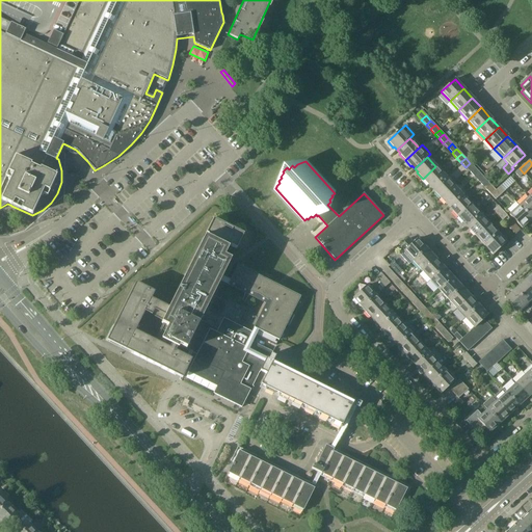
[(470,171),(474,167),(470,163),(466,167),(470,171)]
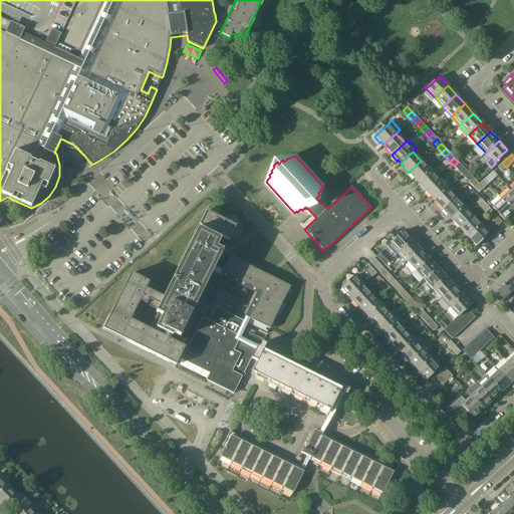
[(418,182),(430,170),(421,161),(409,173),(414,180),(415,179),(418,182)]
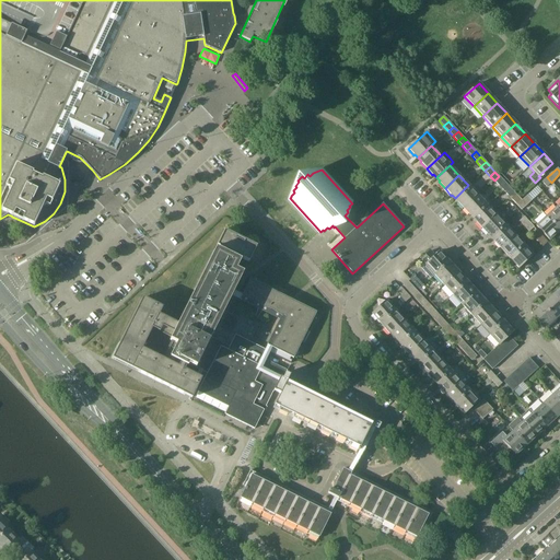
[(499,186),(503,182),(499,176),(494,181),(499,186)]
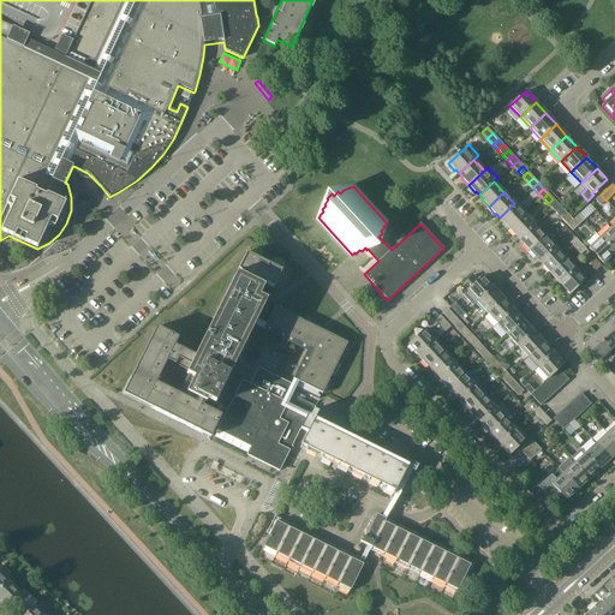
[(605,201),(601,195),(595,199),(601,206),(605,201)]
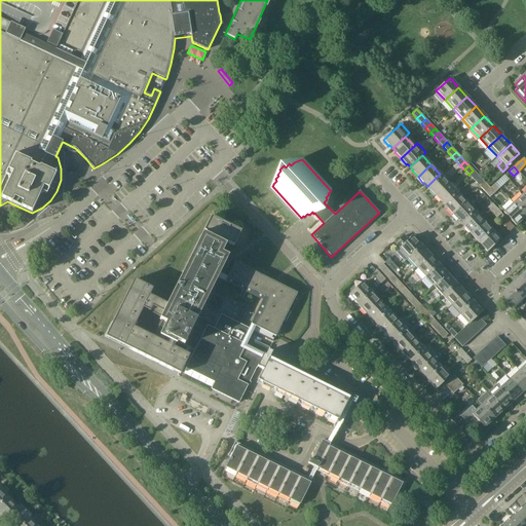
[(478,175),(473,171),(468,175),(473,179),(478,175)]
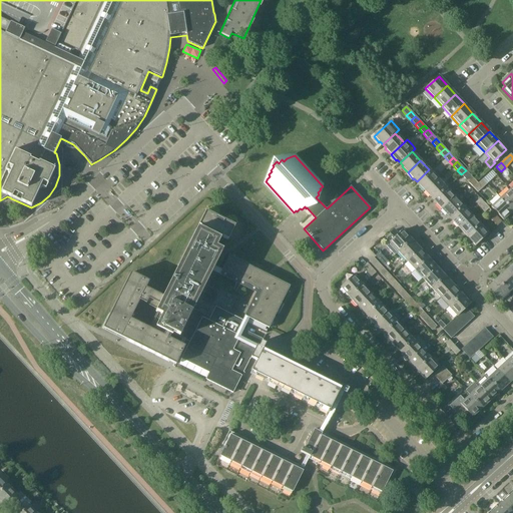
[(119,181),(127,175),(122,169),(114,176),(119,181)]
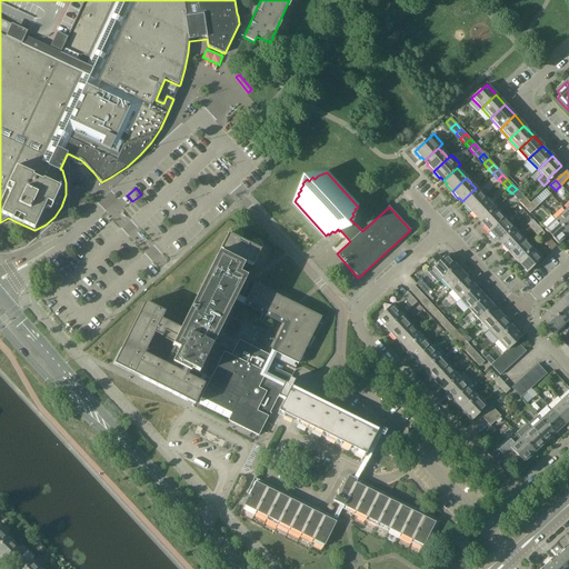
[(470,212),(485,199),(476,188),(462,201),(465,203),(465,205),(470,212)]
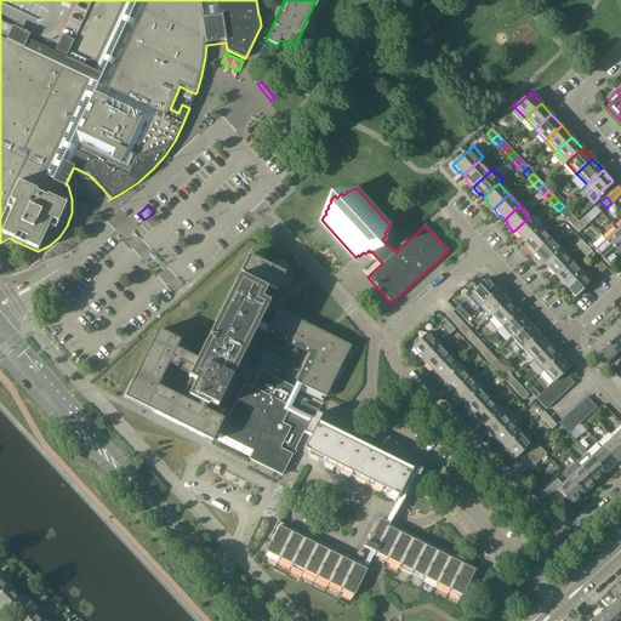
[(563,217),(569,212),(564,206),(558,211),(563,217)]
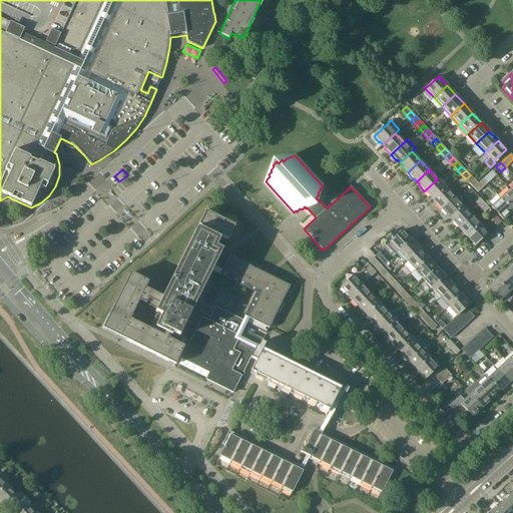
[(474,179),(470,175),(465,179),(469,183),(474,179)]
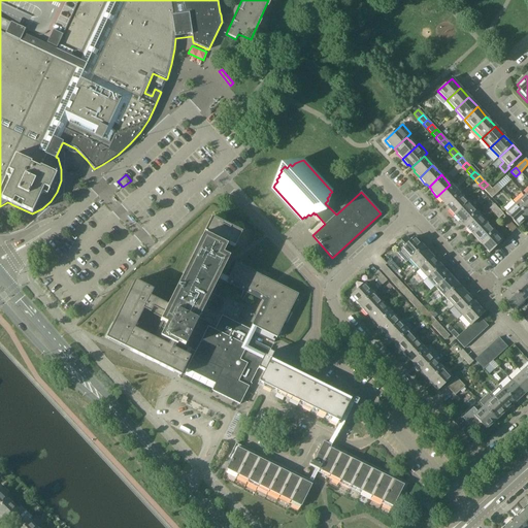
[(447,205),(459,194),(450,185),(436,197),(442,203),(443,202),(447,205)]
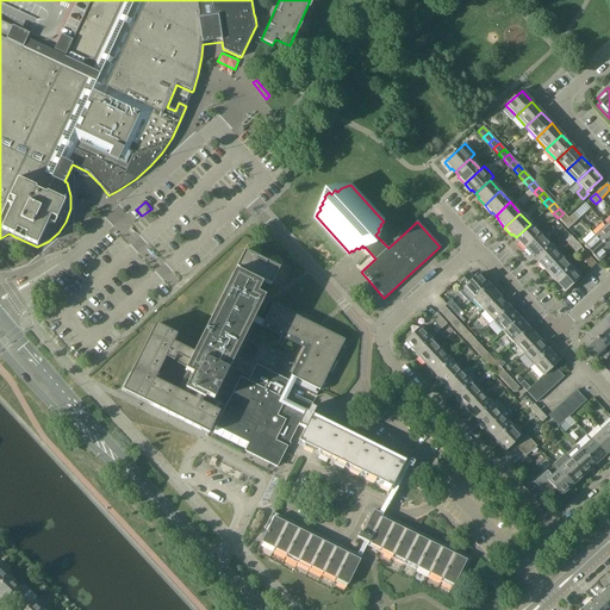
[(564,224),(568,219),(564,213),(558,218),(564,224)]
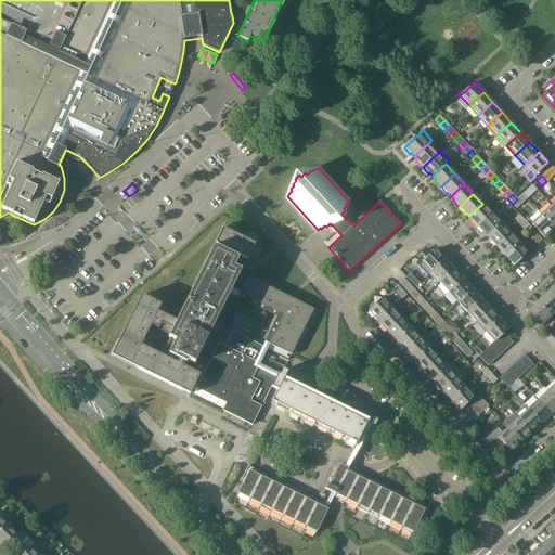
[(523,194),(517,199),(521,205),(528,199),(523,194)]
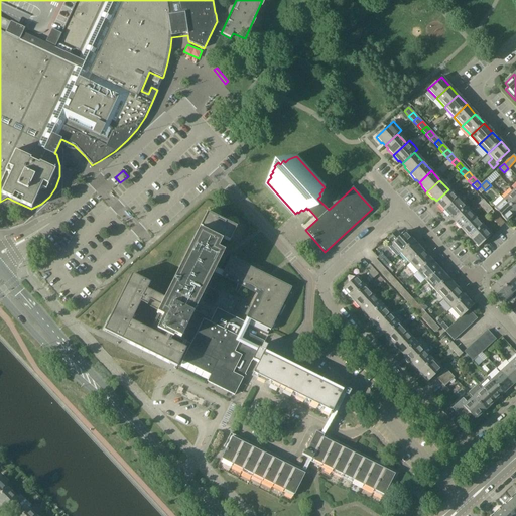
[(485,190),(481,185),(477,189),(481,195),(485,190)]
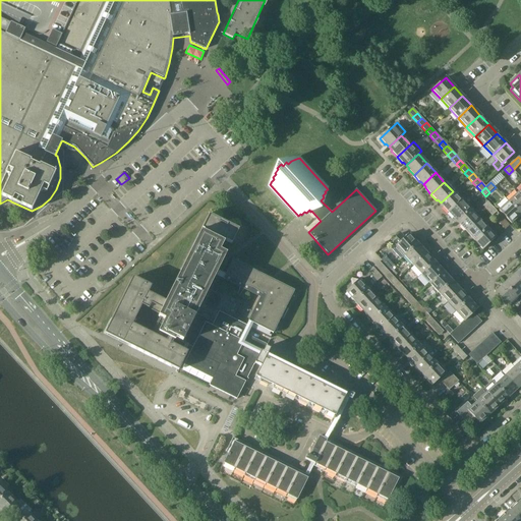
[(448,213),(461,200),(453,191),(441,203),(443,206),(442,207),(448,213)]
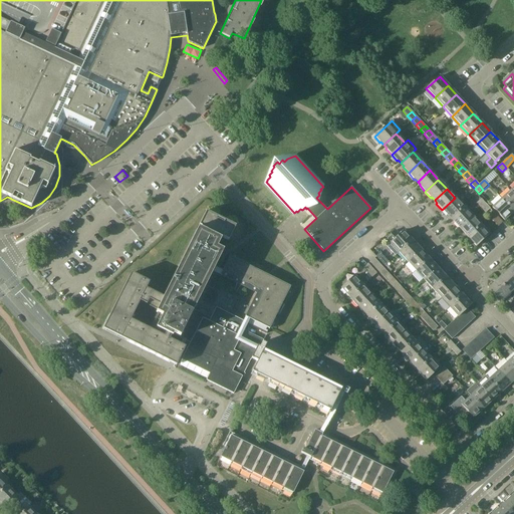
[(513,212),(513,211),(513,194),(511,191),(501,199),(513,212)]
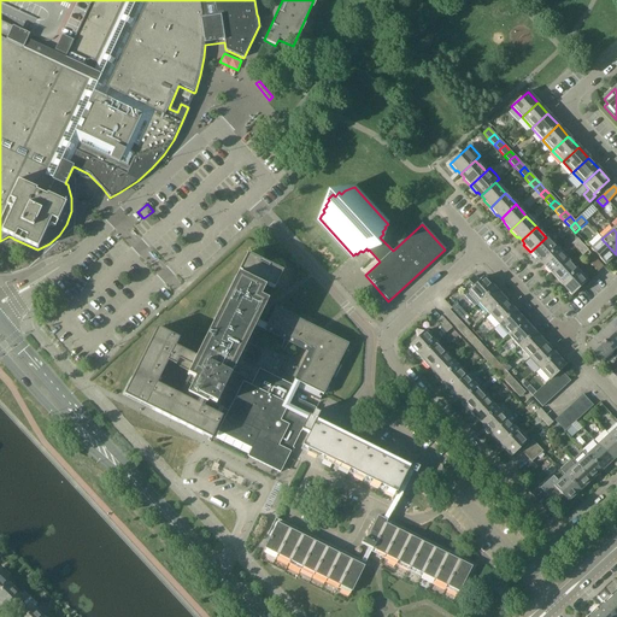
[(542,262),(557,248),(546,238),(530,252),(538,259),(539,258),(542,262)]
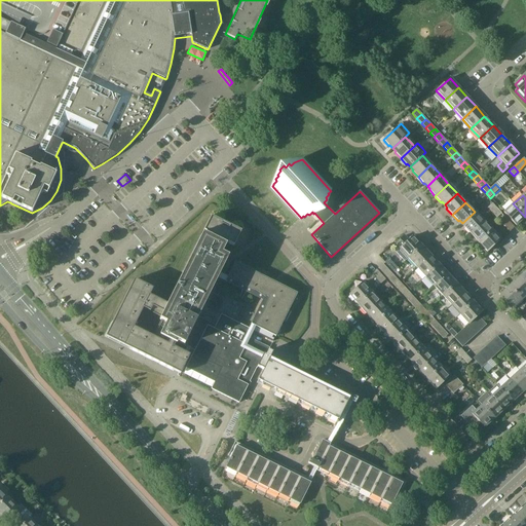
[(497,209),(492,203),(488,208),(492,213),(497,209)]
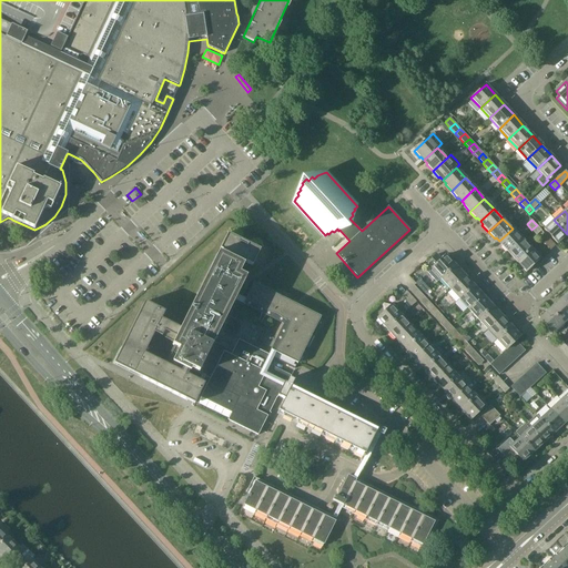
[(557,244),(567,234),(554,220),(544,230),(557,244)]
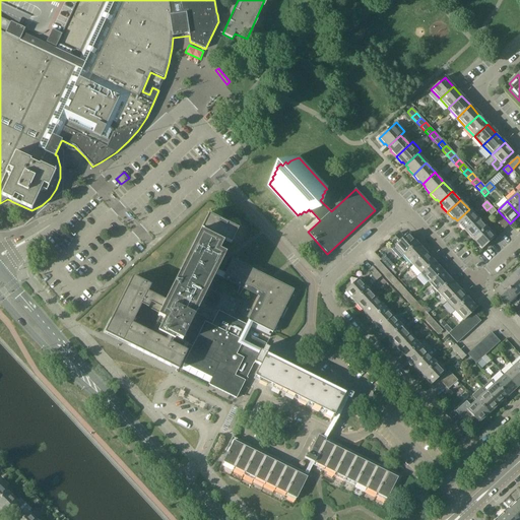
[(495,211),(492,206),(486,210),(491,215),(495,211)]
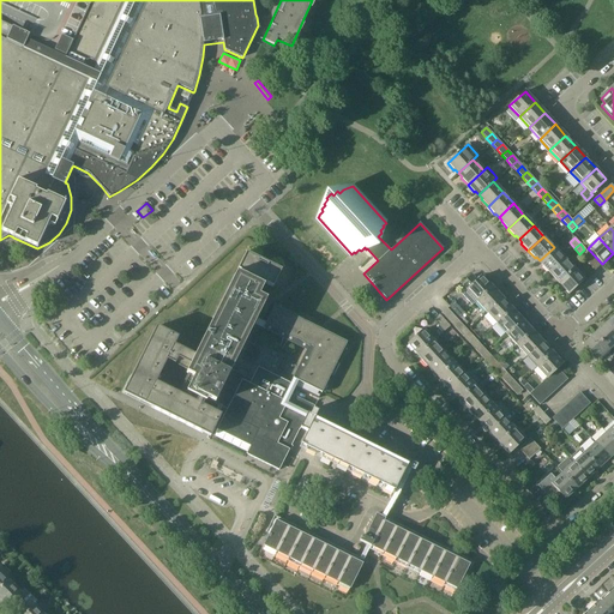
[(548,272),(564,258),(554,247),(540,260),(543,264),(542,265),(548,272)]
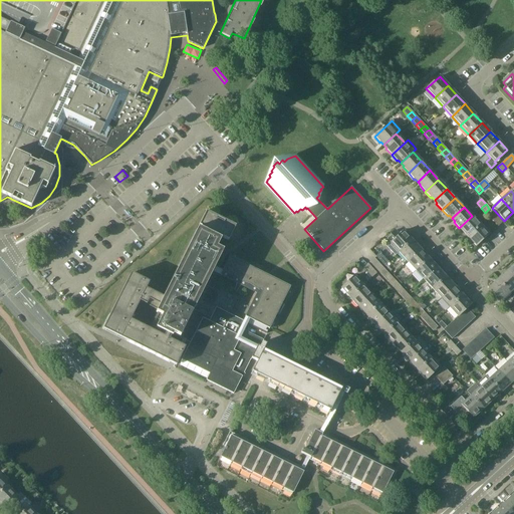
[(241,328),(244,321),(216,307),(211,318),(194,309),(195,307),(223,252),(216,249),(222,238),(228,241),(235,227),(206,213),(199,227),(208,231),(207,233),(198,229),(163,298),(146,290),(149,283),(131,274),(102,330),(176,366),(185,348),(167,339),(170,333),(190,343),(182,359),(209,373),(206,380),(233,395),(250,360),(251,360),(251,359),(254,360),(262,343),(263,340),(263,339),(260,346),(240,336),(244,330),(241,328)]
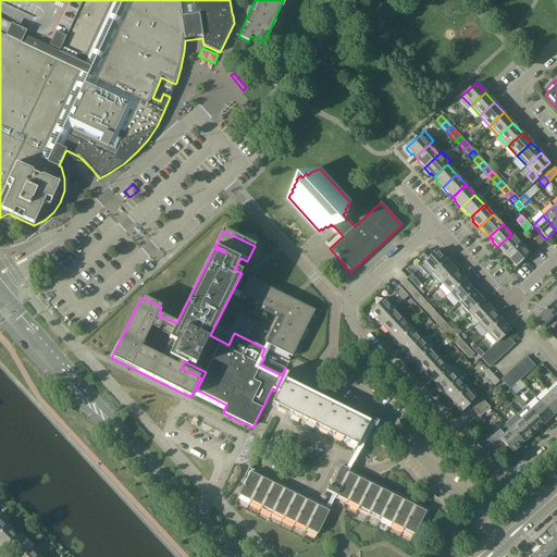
[(531,235),(540,246),(544,242),(535,232),(531,235)]
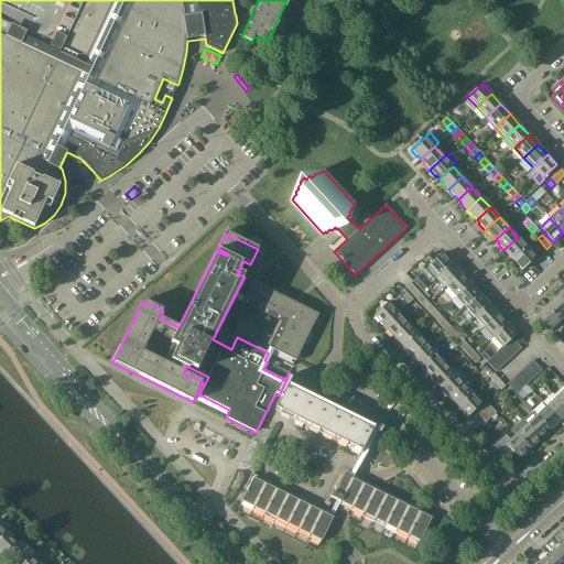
[(514,259),(527,247),(518,237),(503,250),(510,257),(511,256),(514,259)]
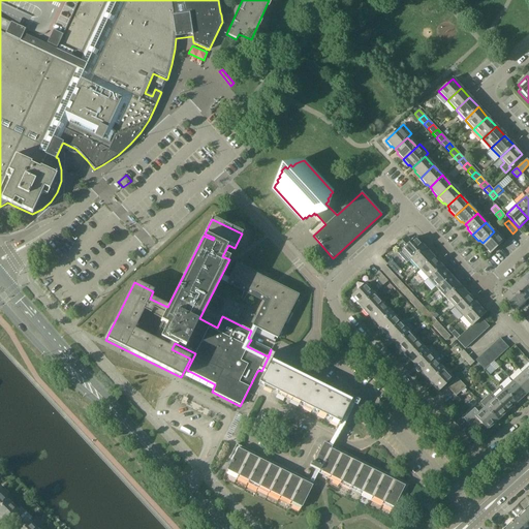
[(490,253),(503,241),(494,231),(483,243),(485,246),(484,247),(490,253)]
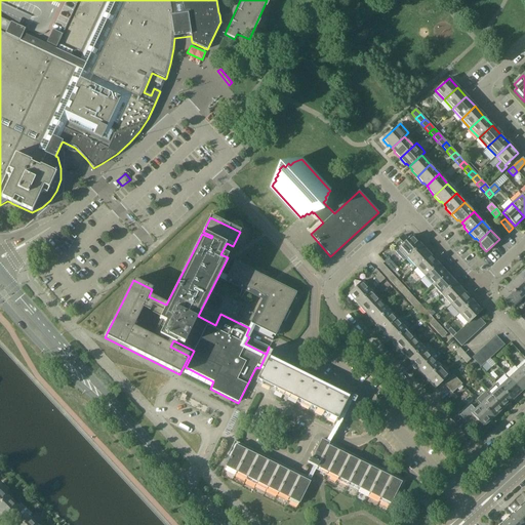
[(411,237),(407,241),(403,236),(394,244),(398,249),(395,252),(403,261),(407,258),(420,246),(411,237)]
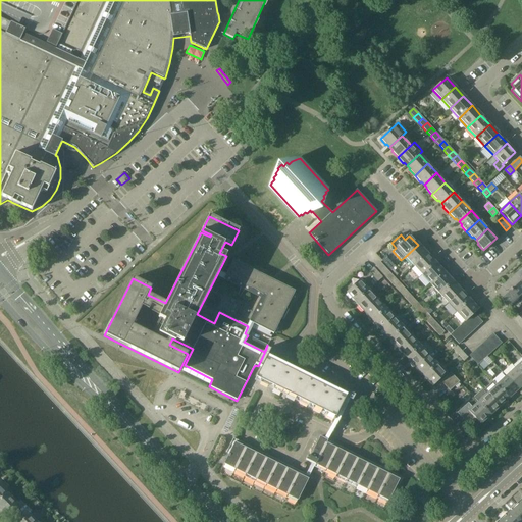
[(426,254),(418,245),(405,257),(413,266),(426,254)]
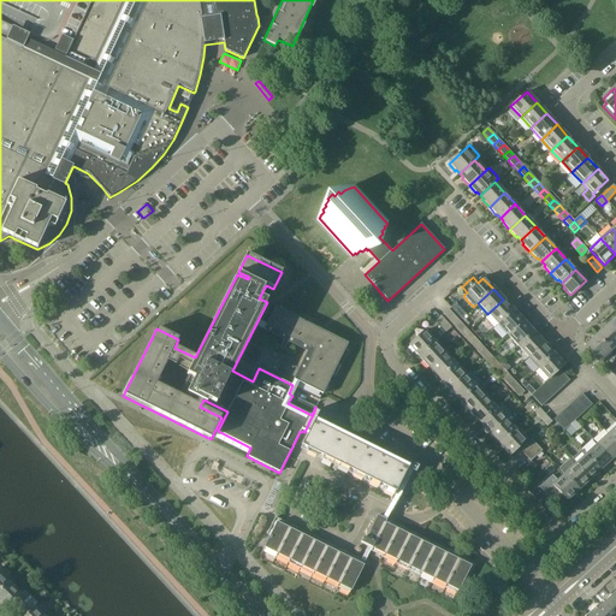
[(514,311),(503,300),(487,314),(498,325),(514,311)]
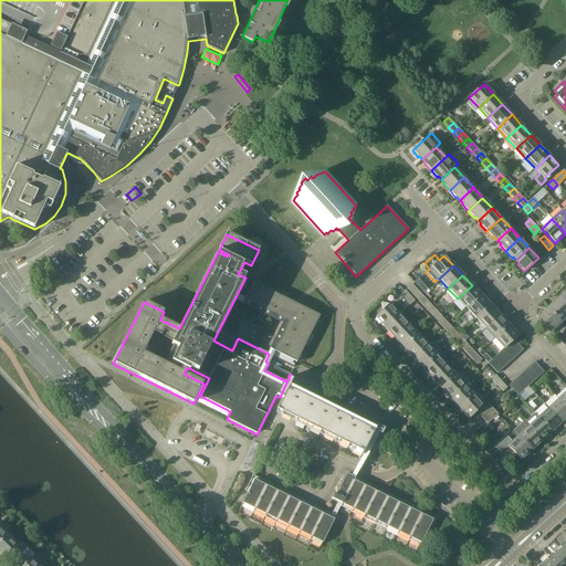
[(428,289),(418,279),(413,283),(423,293),(428,289)]
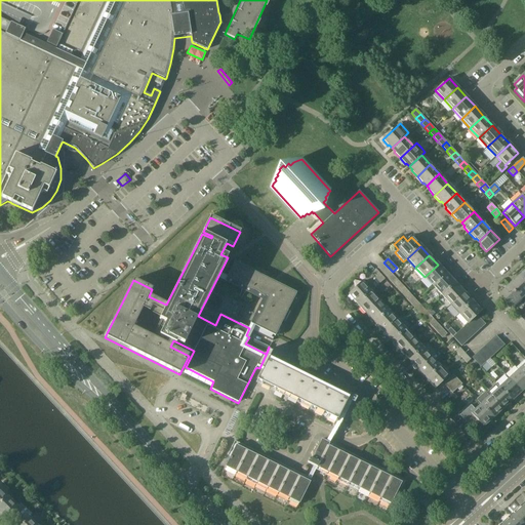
[(225,281),(225,282),(226,282),(227,281),(235,286),(237,282),(245,288),(255,291),(264,297),(265,296),(268,297),(263,313),(254,324),(250,323),(250,324),(273,335),(275,336),(296,293),(276,283),(272,281),(235,263),(227,277),(225,281)]
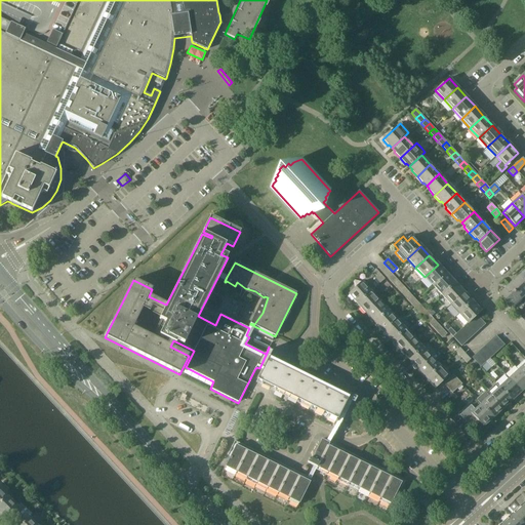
[(391,274),(381,264),(377,268),(386,278),(391,274)]
